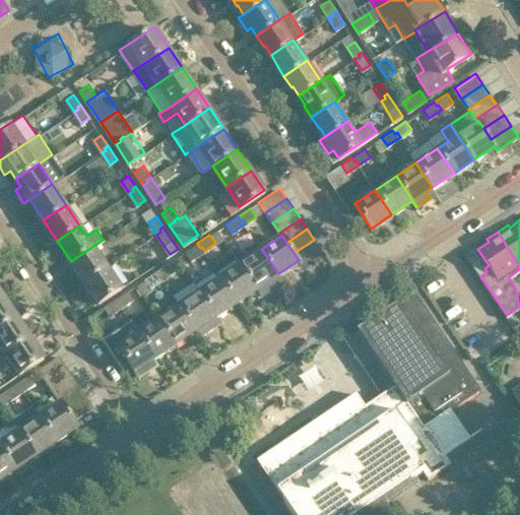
[(197,243),(185,251),(191,259),(204,251),(202,247),(200,248),(197,244),(198,244),(197,243)]
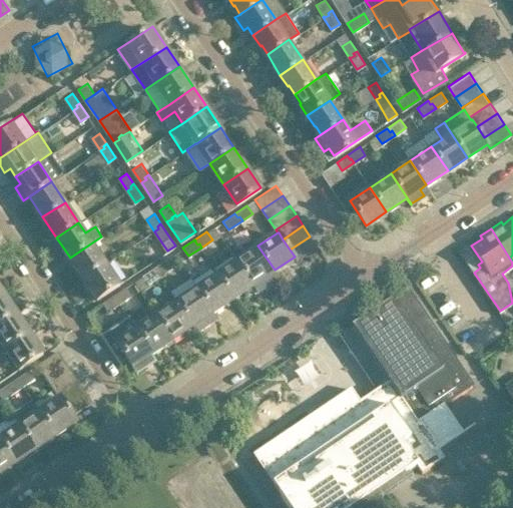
[(70,258),(83,278),(105,263),(92,242),(70,258)]
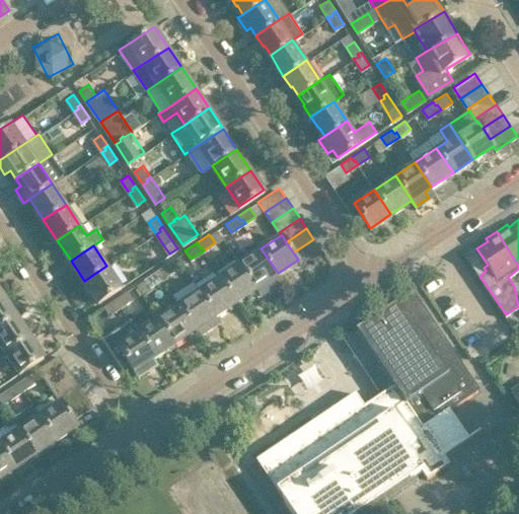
[(278,273),(261,248),(247,258),(241,249),(234,254),(239,263),(256,287),(261,294),(274,284),(271,280),(279,275),(278,273)]
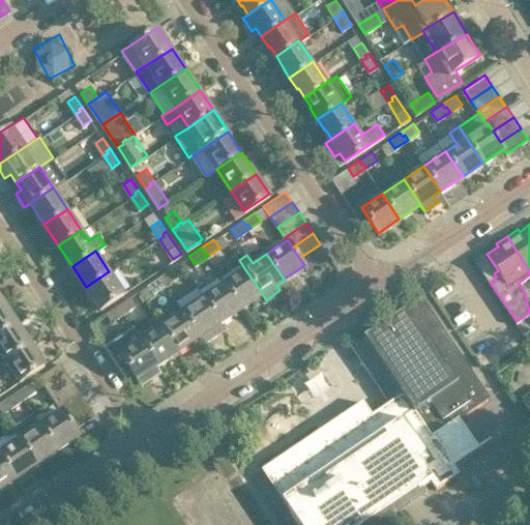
[(172,267),(158,276),(162,281),(165,279),(168,284),(178,276),(172,267)]
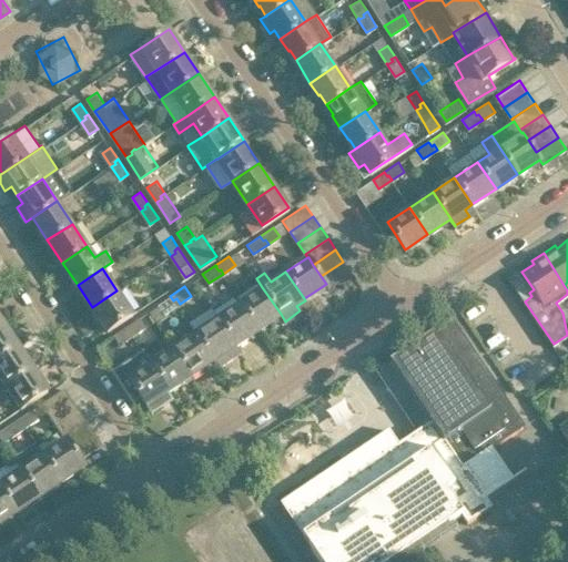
[(262,287),(241,302),(259,329),(281,314),(262,287)]
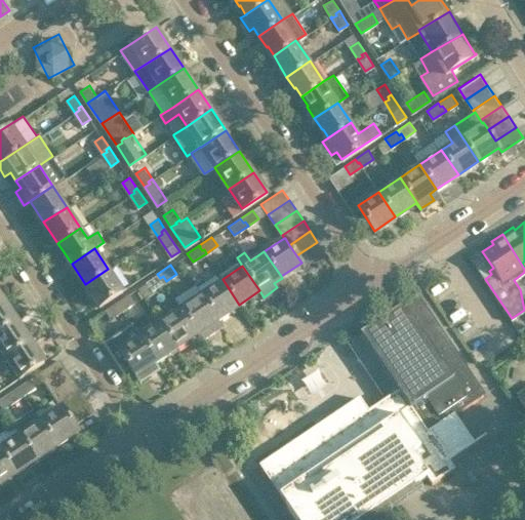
[(108,269),(85,284),(99,305),(122,290),(108,269)]
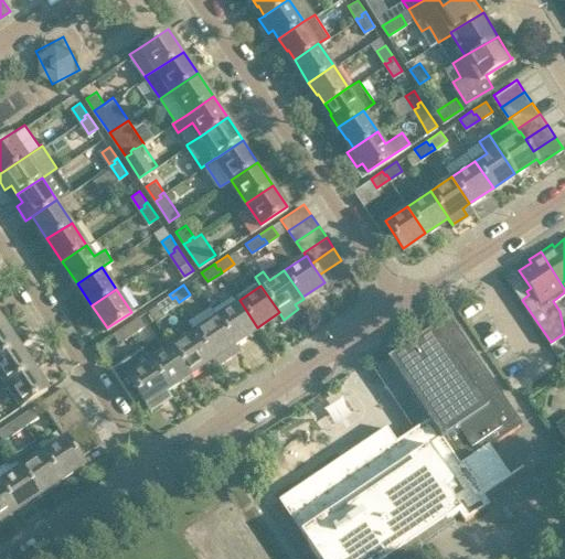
[(157,303),(163,313),(179,302),(176,297),(172,299),(169,294),(157,303)]
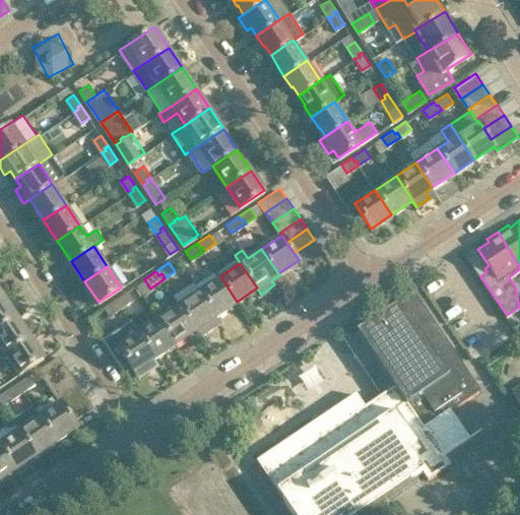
[(220,276),(199,291),(216,315),(237,302),(220,276)]
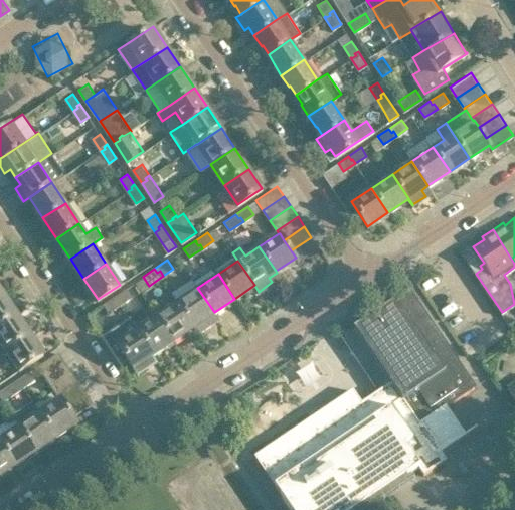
[(115,295),(114,296),(117,300),(119,299),(122,303),(133,295),(127,287),(115,295)]
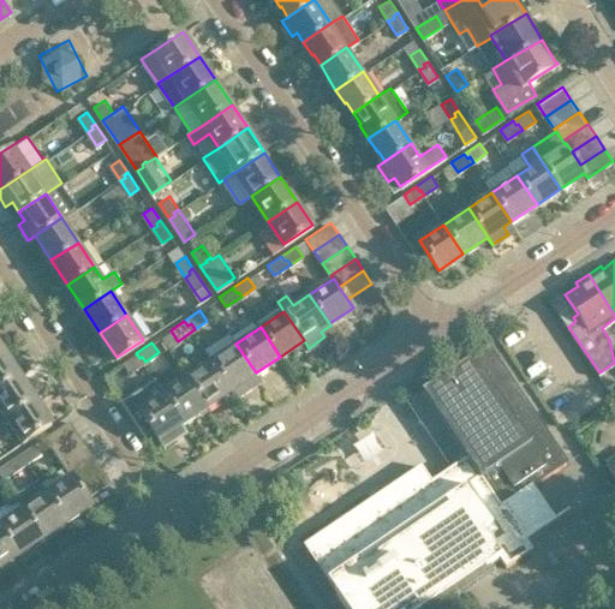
[(490,342),(410,396),(407,399),(431,435),(446,424),(466,454),(431,478),(422,463),(304,542),(305,544),(310,541),(321,557),(316,561),(328,579),(336,590),(348,608),(418,608),(500,555),(506,565),(533,547),(526,537),(556,517),(533,483),(567,460),(569,459),(568,457),(567,458),(490,342)]
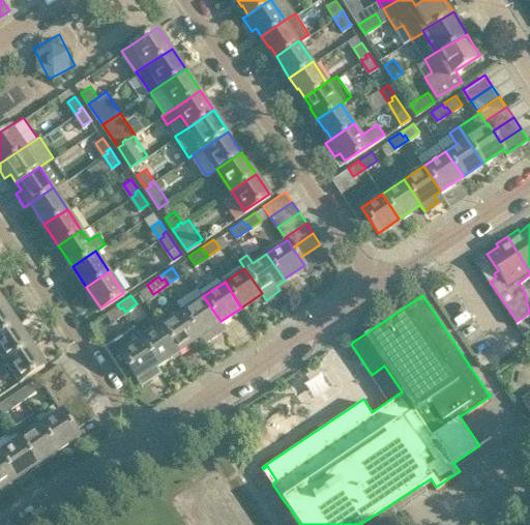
[(213,326),(221,321),(203,296),(183,310),(182,311),(200,336),(199,336),(203,342),(217,332),(213,326)]
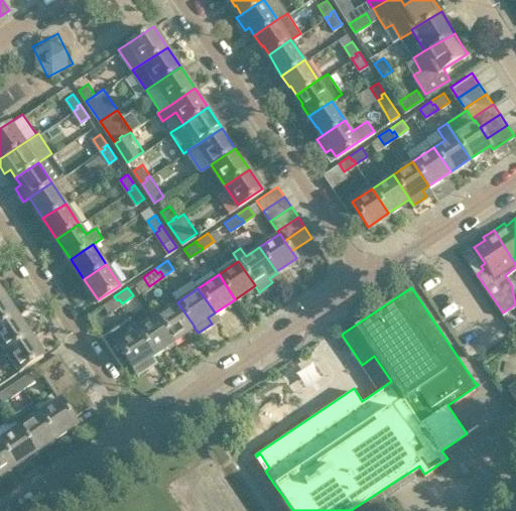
[(166,309),(157,315),(174,340),(194,327),(195,327),(177,302),(178,301),(171,291),(159,299),(166,309)]
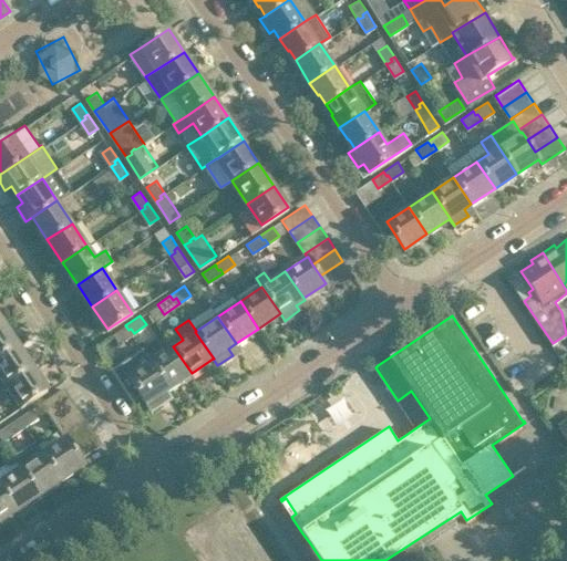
[(0,323),(0,354),(18,343),(3,322),(0,323)]
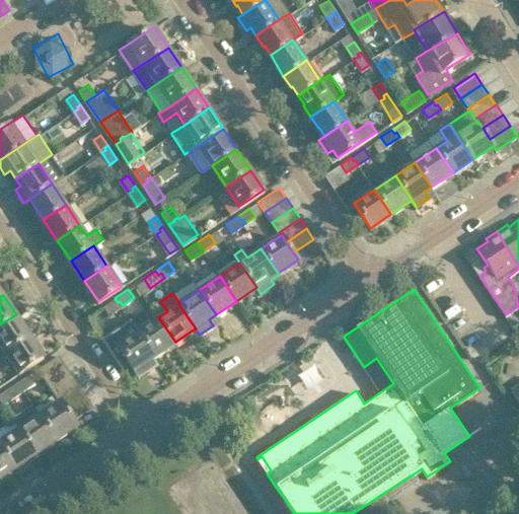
[(116,297),(103,305),(109,313),(123,305),(120,301),(118,302),(115,298),(116,297)]
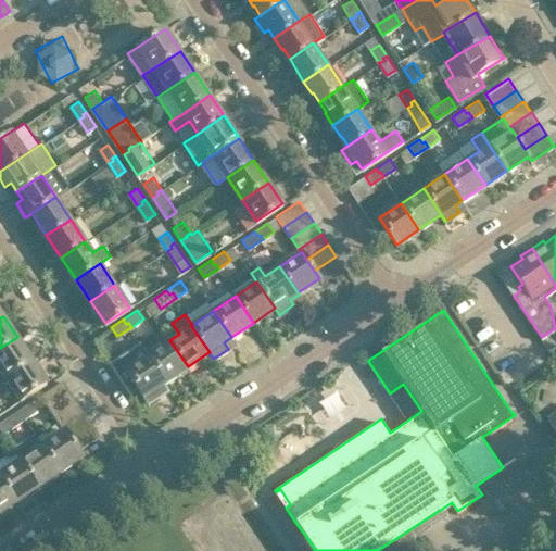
[(0,348),(0,367),(5,377),(33,360),(17,337),(0,348)]
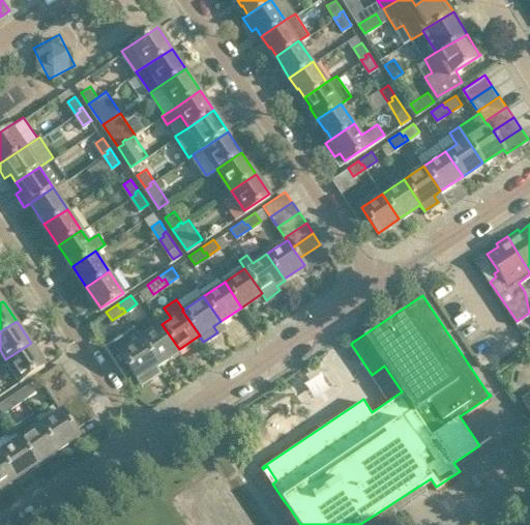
[(162,324),(141,338),(158,363),(179,349),(162,324)]
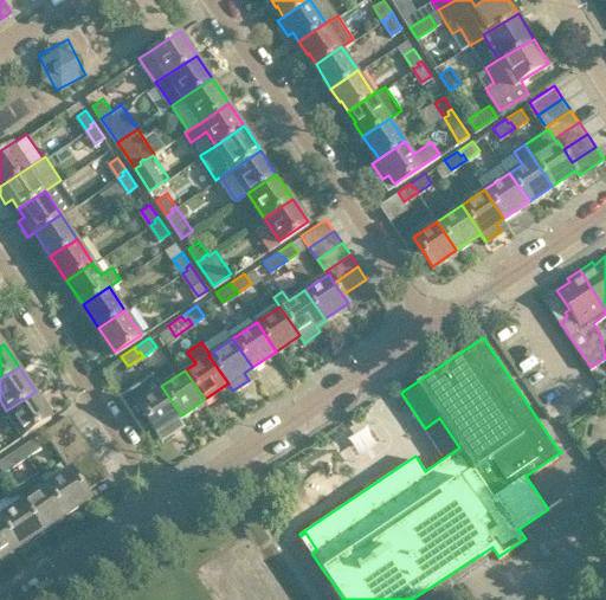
[(121,392),(120,393),(142,427),(144,427),(143,425),(149,421),(162,439),(163,439),(162,437),(174,430),(169,423),(180,415),(181,415),(161,386),(152,372),(150,372),(152,374),(122,394),(121,392)]
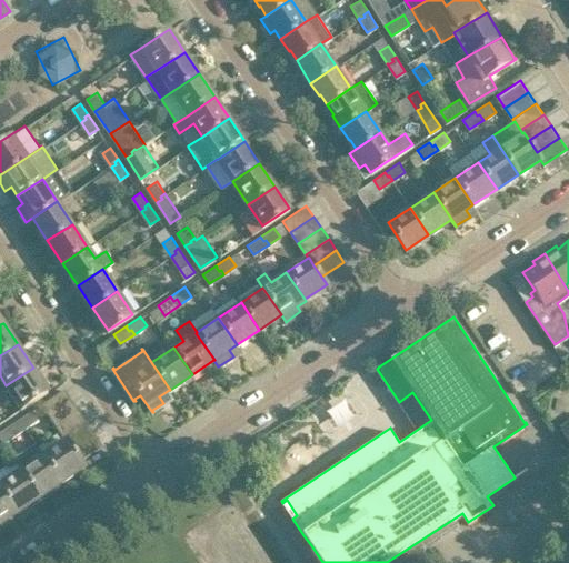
[(48,390),(33,368),(6,385),(21,408),(48,390)]
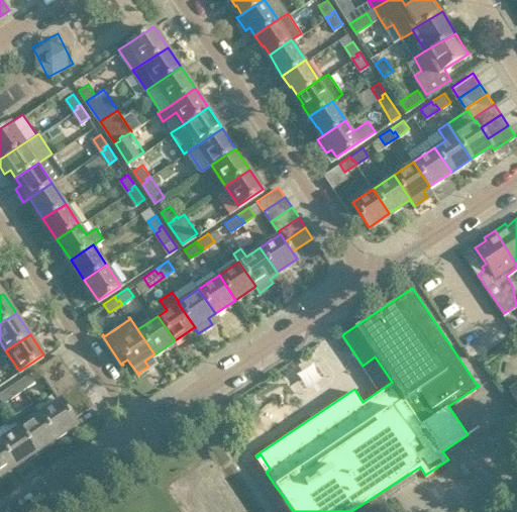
[(17,380),(19,384),(20,383),(23,388),(35,380),(29,372),(17,380)]
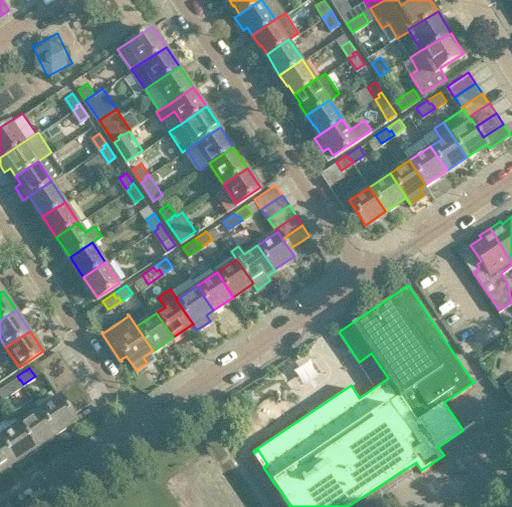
[(0,394),(2,398),(10,393),(23,384),(20,379),(19,380),(17,376),(5,385),(0,387),(0,394)]
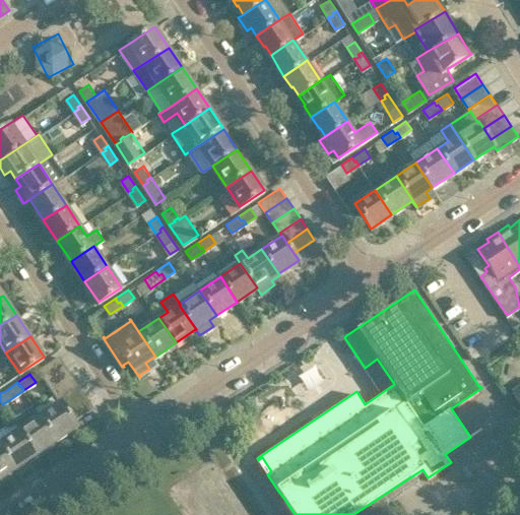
[(61,401),(66,408),(86,395),(79,385),(59,399),(60,401),(61,401)]
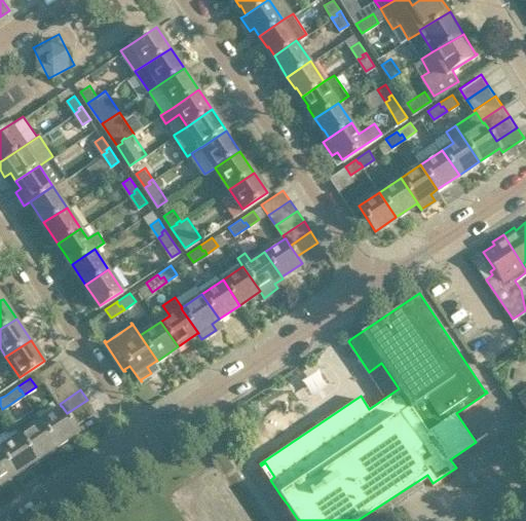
[(95,410),(87,400),(67,413),(74,424),(95,410)]
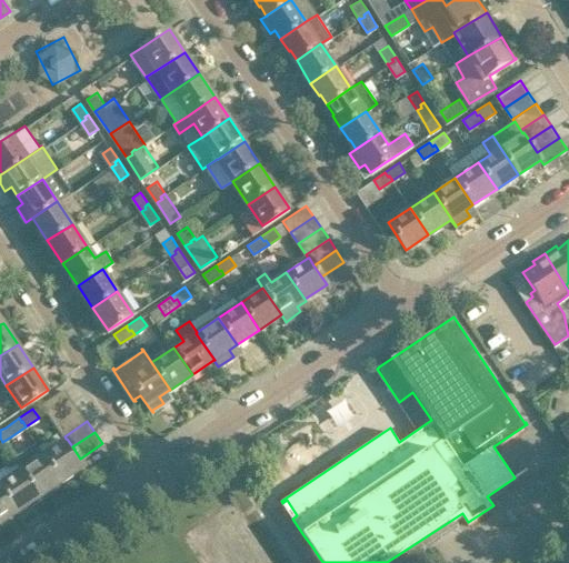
[(85,465),(80,459),(72,446),(67,439),(66,439),(43,454),(61,481),(85,465)]
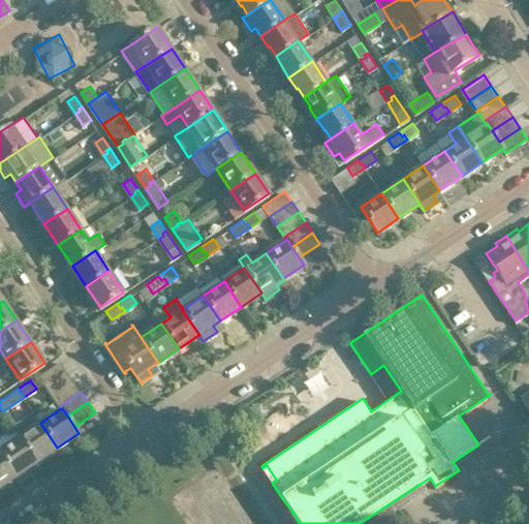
[(13,427),(20,436),(36,462),(57,448),(40,423),(34,412),(13,427)]
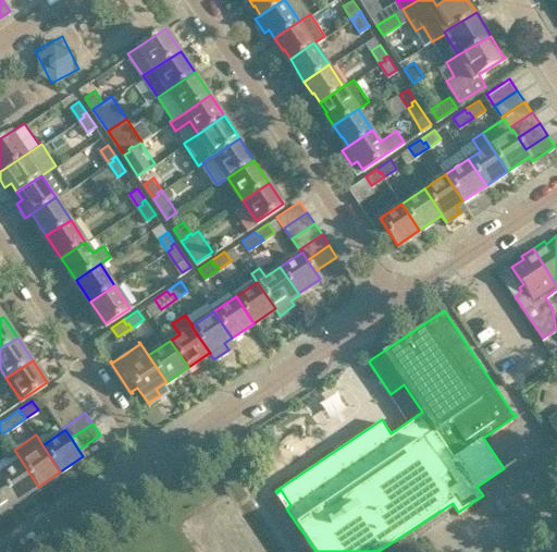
[(21,460),(0,474),(0,477),(16,502),(38,487),(21,460)]
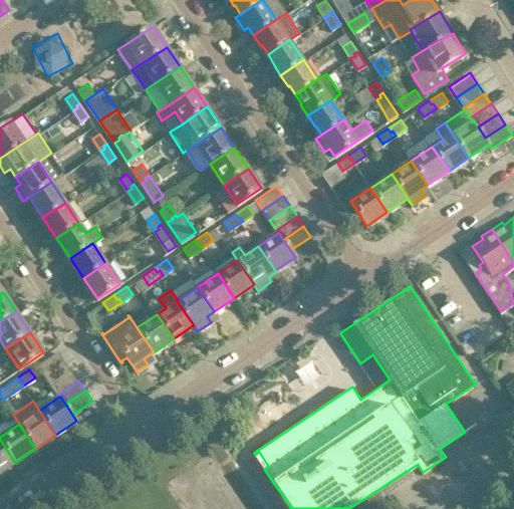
[(0,472),(15,463),(0,440),(0,472)]
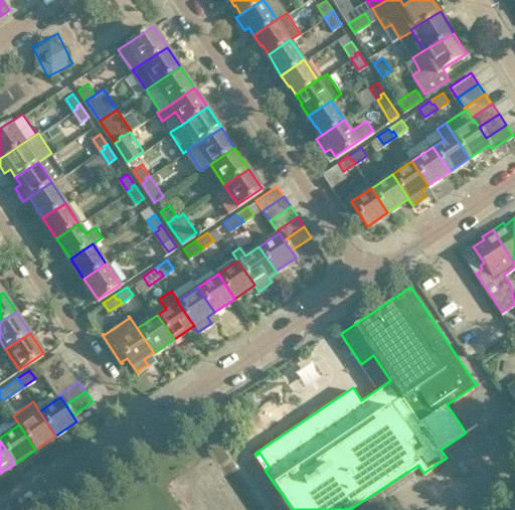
[(487,453),(445,480),(459,502),(501,475),(487,453)]
